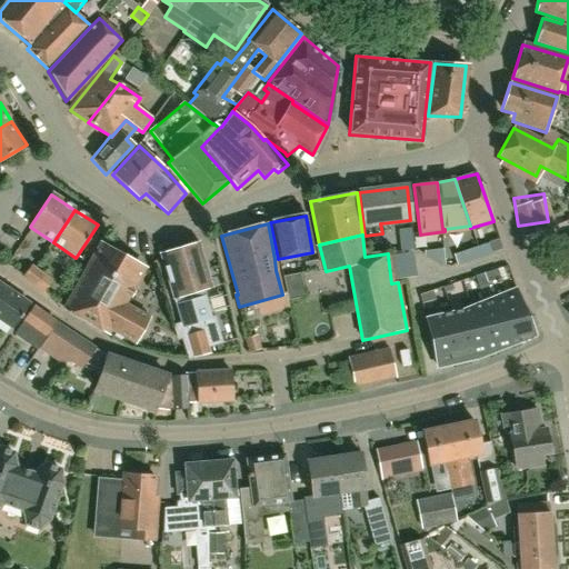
[(198,243),(159,255),(180,323),(185,337),(197,332),(203,331),(203,332),(208,346),(220,342),(213,318),(211,318),(203,290),(211,288),(198,243)]
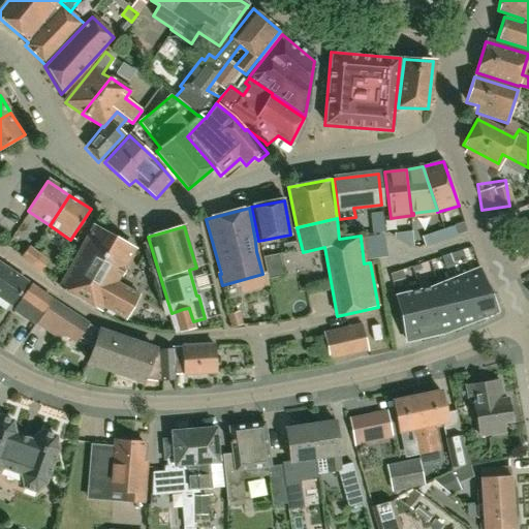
[(68,273),(67,272),(60,287),(100,310),(102,306),(125,318),(137,297),(115,283),(132,251),(93,229),(68,273)]
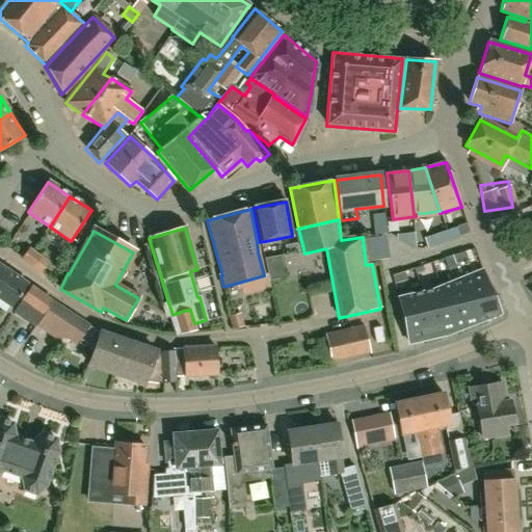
[(259,248),(268,283),(295,275),(286,241),(259,248)]
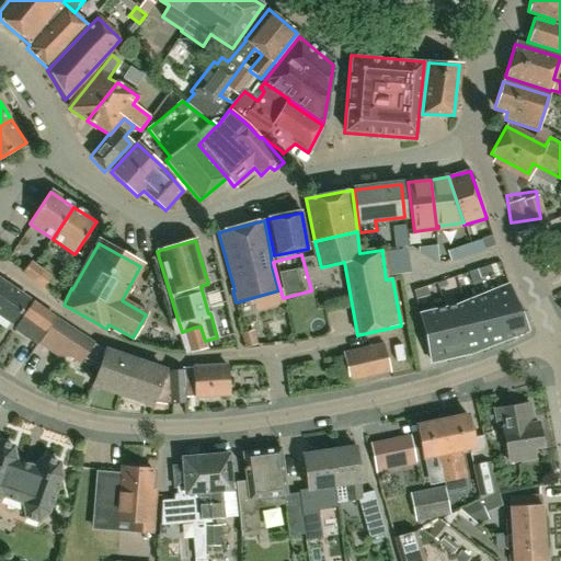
[(22,273),(33,282),(41,271),(30,263),(22,273)]
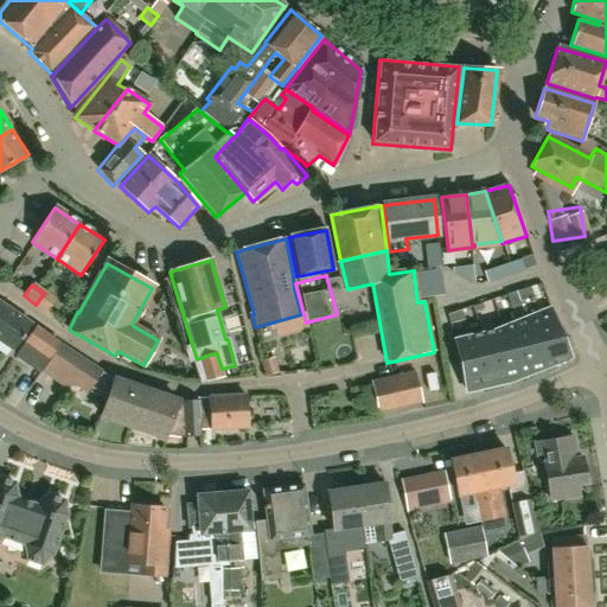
[(44,293),(36,305),(46,313),(55,301),(44,293)]
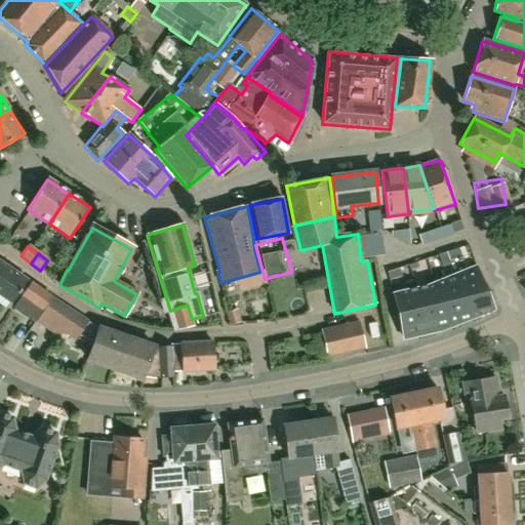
[(0,295),(11,304),(27,281),(0,263),(0,295)]
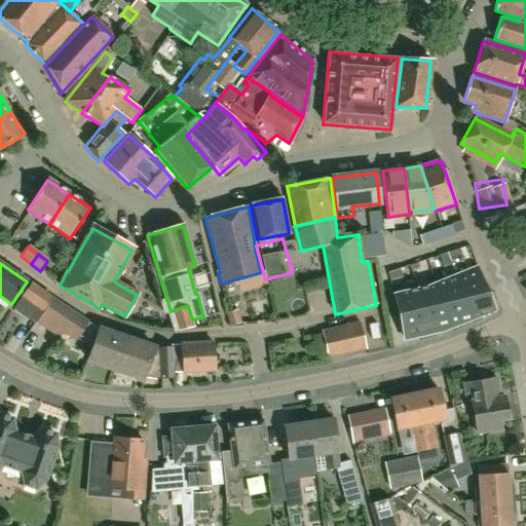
[(455,276),(472,320),(493,311),(477,268),(455,276)]
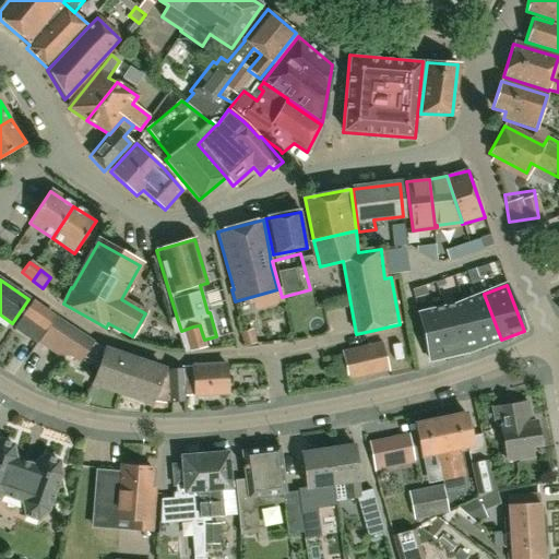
[(501,340),(484,294),(462,302),(479,348),(501,340)]
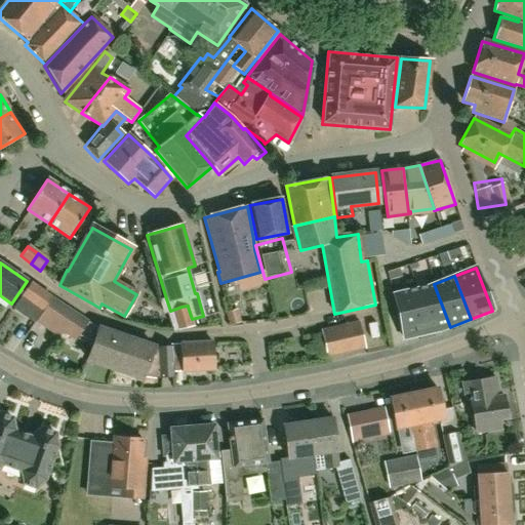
[(34,323),(51,298),(30,284),(12,308),(34,323)]
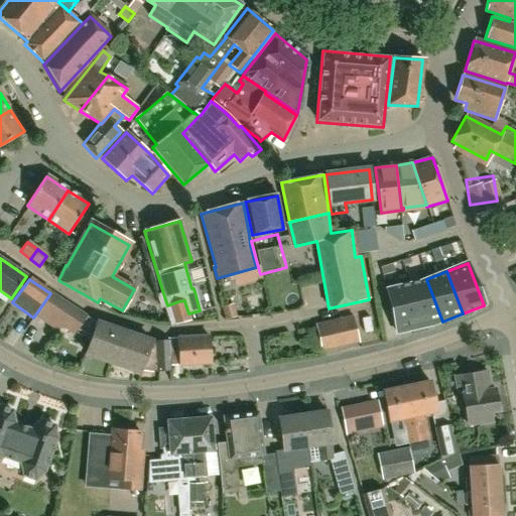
[(442,321),(426,279),(419,282),(409,284),(419,329),(433,326),(442,321)]
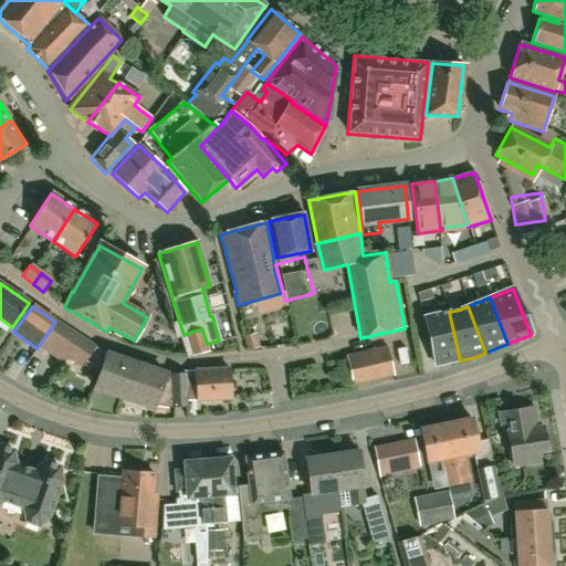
[(425,317),(436,366),(460,360),(449,312),(425,317)]
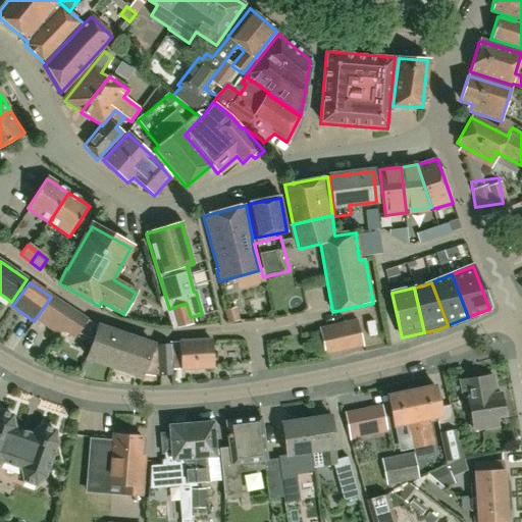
[(75,338),(87,320),(51,297),(37,320),(59,335),(62,330),(75,338)]
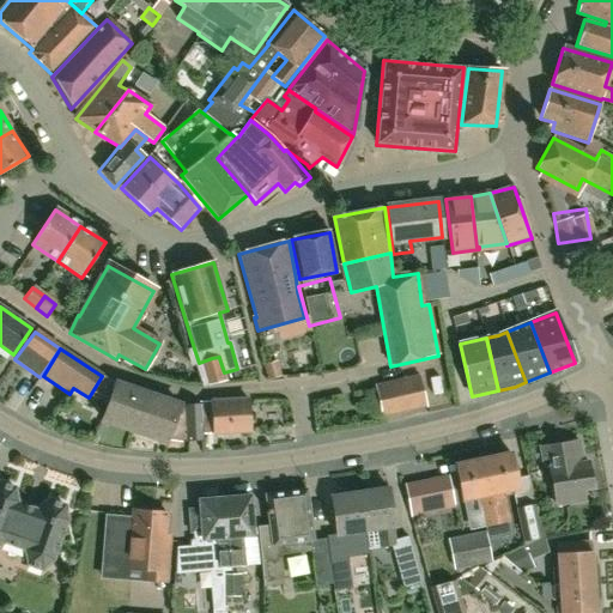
[(206,387),(211,386),(226,381),(224,374),(219,358),(219,357),(212,358),(199,363),(194,349),(187,352),(190,366),(196,364),(202,387),(206,387)]
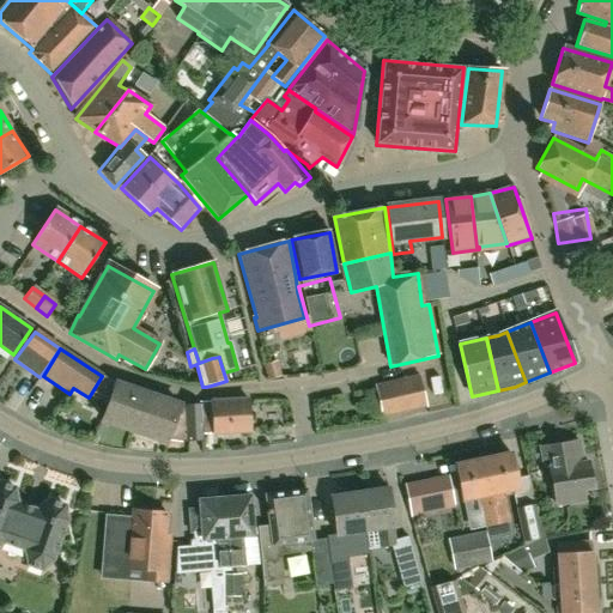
[(382,417),(425,407),(419,377),(375,387),(382,417)]
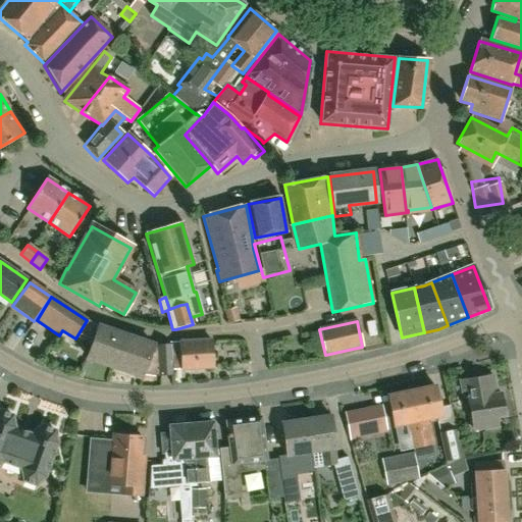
[(114,368),(125,336),(97,327),(86,358),(114,368)]
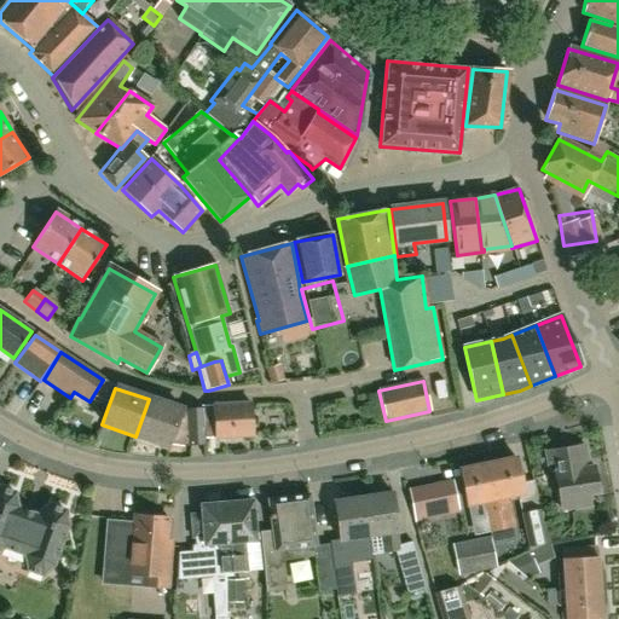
[(204,440),(202,410),(185,411),(185,412),(180,411),(181,410),(149,399),(136,437),(168,447),(174,431),(183,433),(181,446),(204,445),(204,440)]
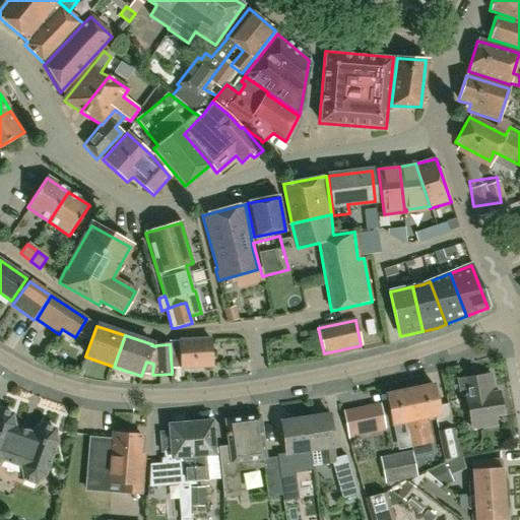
[(170,342),(170,344),(172,370),(212,367),(210,339),(170,342)]
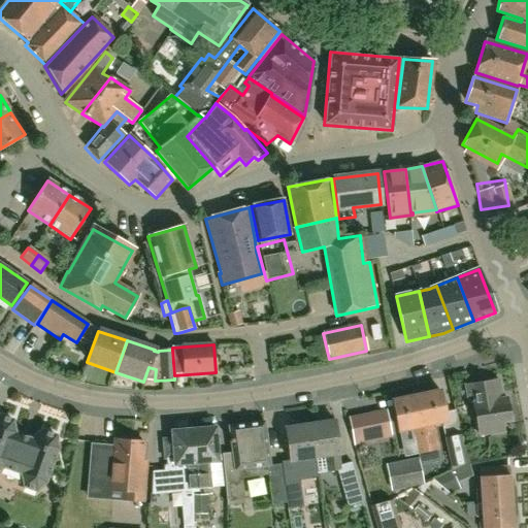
[(457,395),(466,391),(458,372),(449,375),(457,395)]
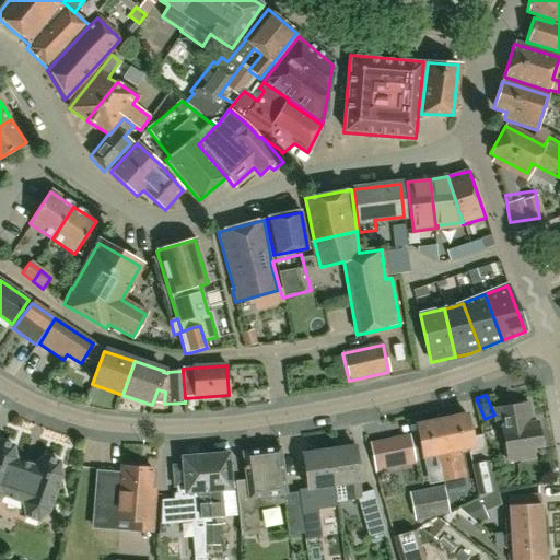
[(537,423),(534,423),(531,403),(494,409),(497,421),(502,420),(504,428),(503,428),(509,462),(534,457),(533,448),(541,446),(537,423)]
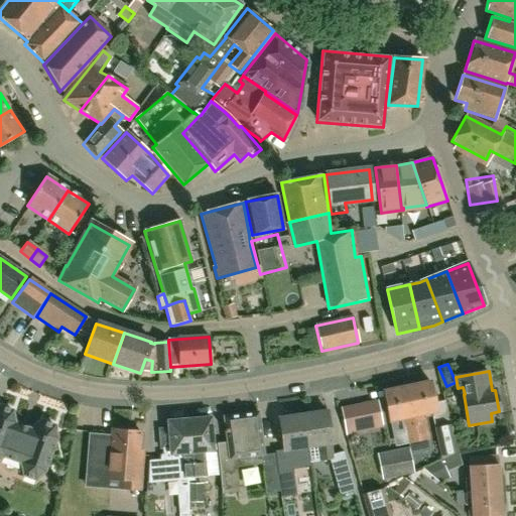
[(430,382),(407,386),(418,441),(428,439),(423,414),(436,411),(430,382)]
